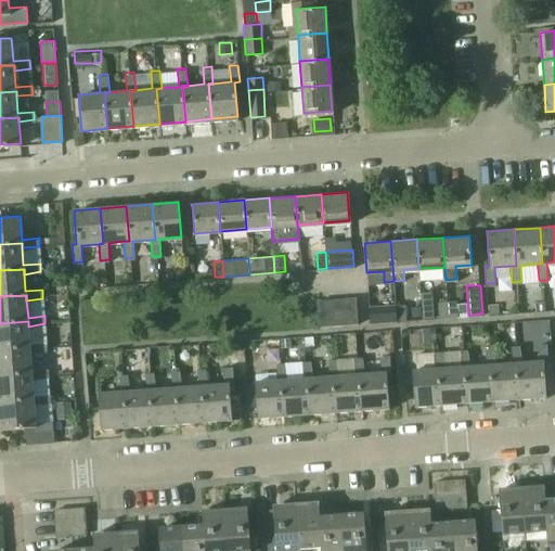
[(343,297),(330,298),(332,324),(344,323),(343,297)]
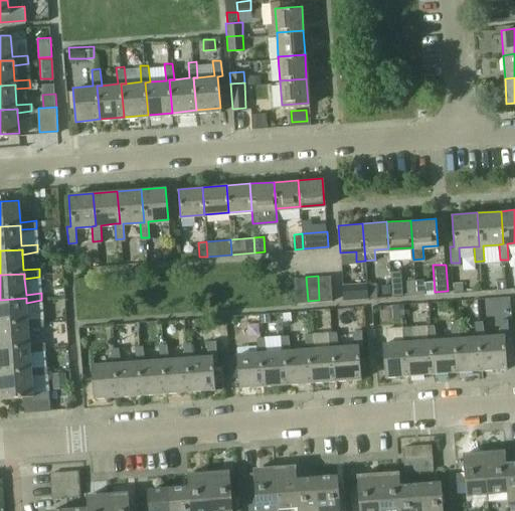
[(318,276),(319,300),(332,299),(330,276),(318,276)]
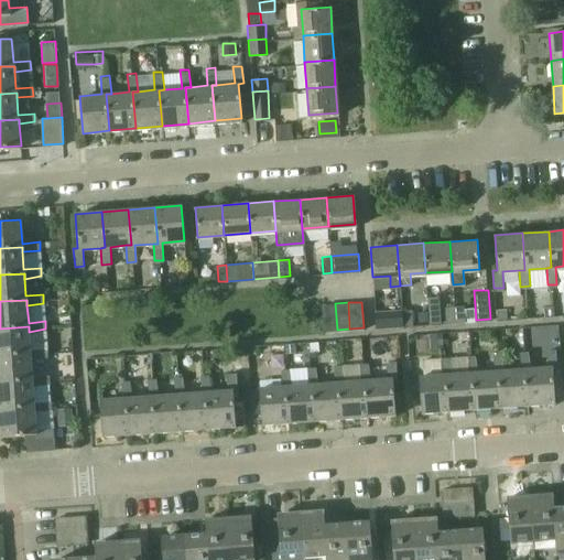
[(324,331),(337,330),(335,303),(322,304),(324,331)]
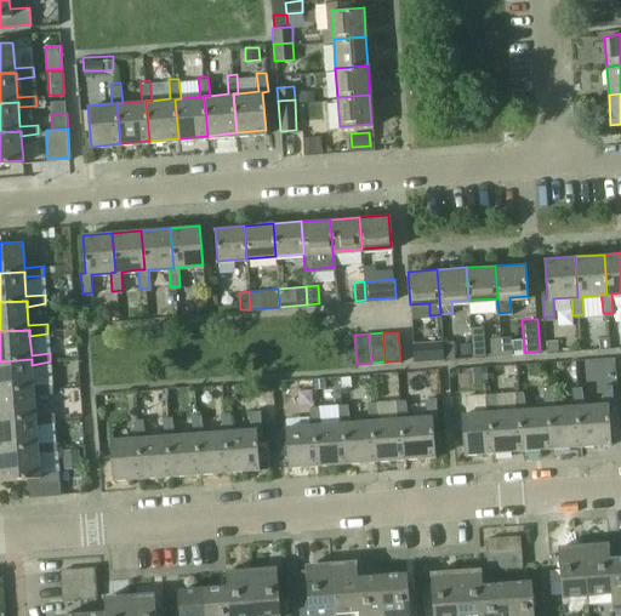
[(512,335),(501,336),(502,354),(512,353),(512,335)]
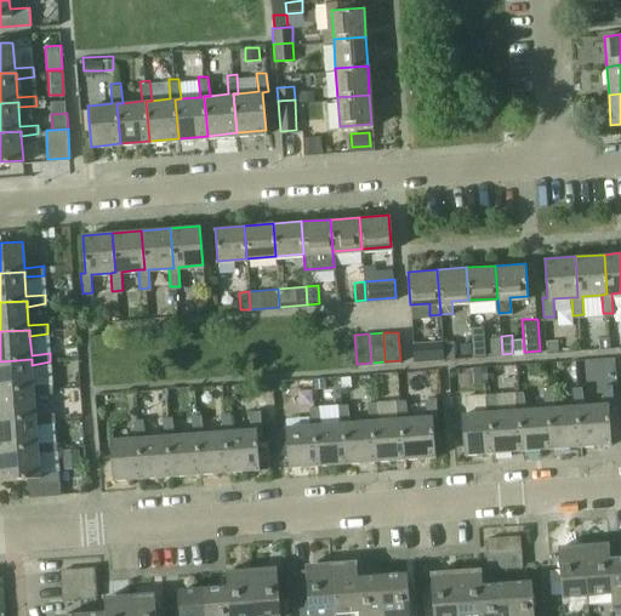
[(502,354),(501,336),(490,337),(491,354),(502,354)]
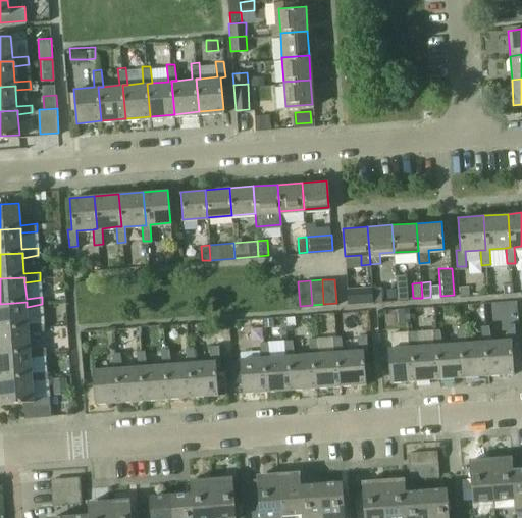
[(460,296),(469,295),(468,285),(459,286),(460,296)]
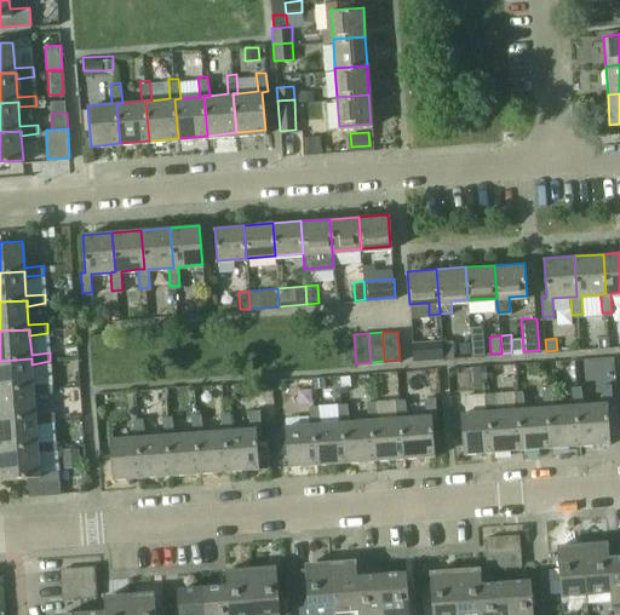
[(442,357),(441,339),(432,340),(412,342),(413,358),(434,357),(442,357)]
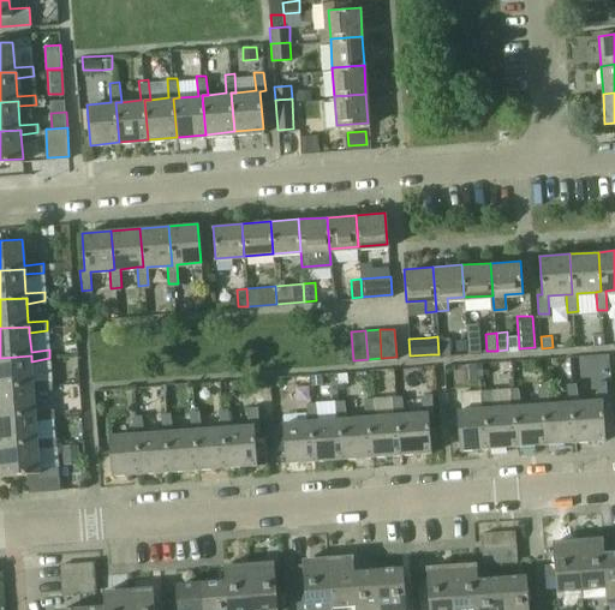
[(449,336),(437,336),(439,354),(451,353),(449,336)]
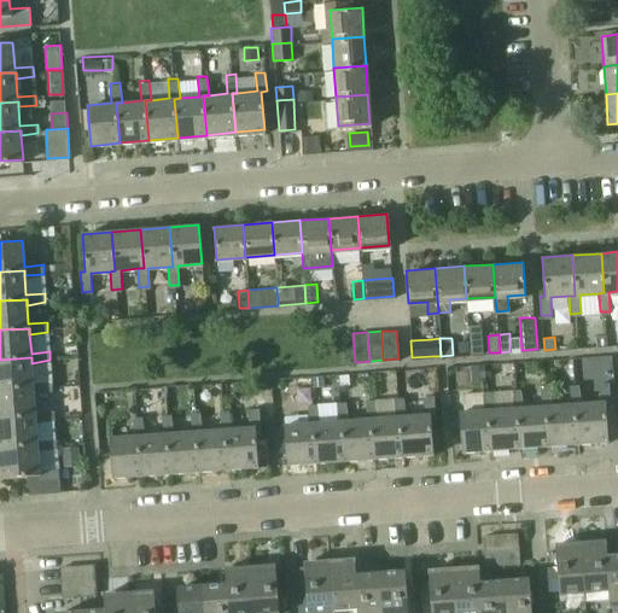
[(458,340),(459,350),(468,350),(467,339),(458,340)]
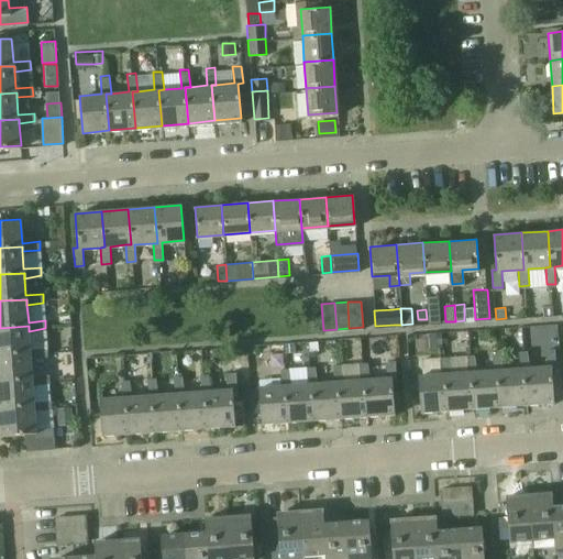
[(429,309),(429,322),(441,321),(440,309),(429,309)]
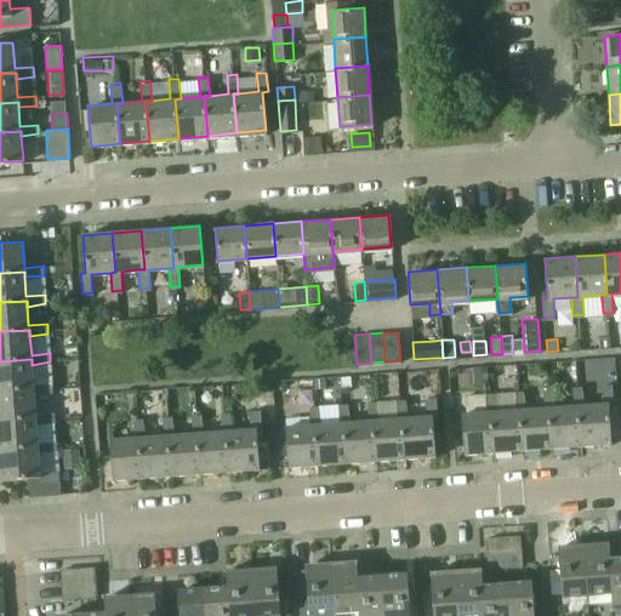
[(33,383),(32,365),(32,359),(0,361),(0,391),(33,388),(34,394),(52,392),(52,382),(33,383)]
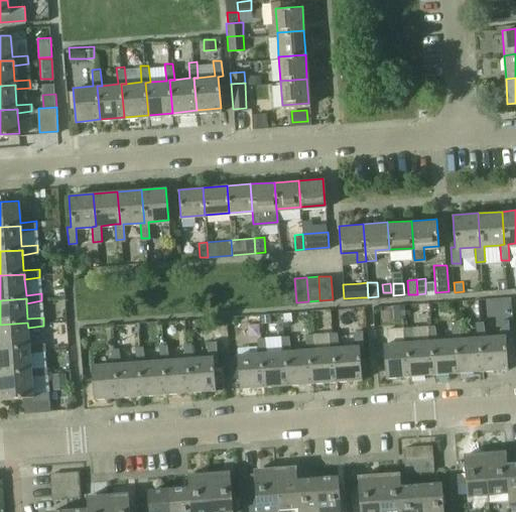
[(392,317),(404,316),(404,314),(403,303),(391,304),(392,317)]
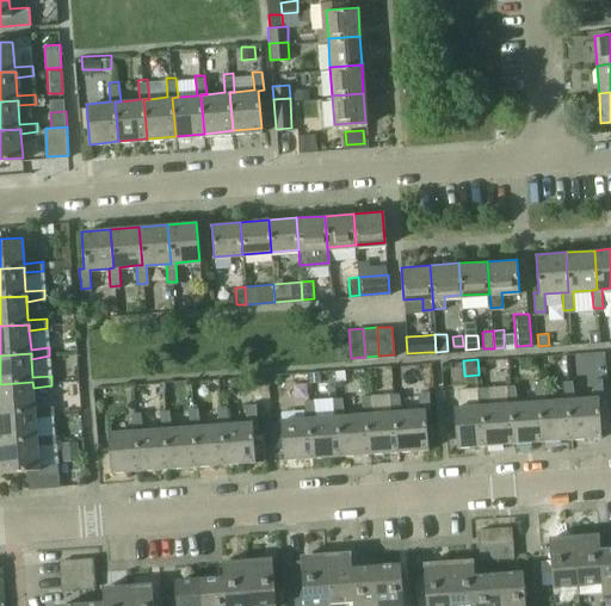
[(345,378),(345,369),(334,369),(335,378),(345,378)]
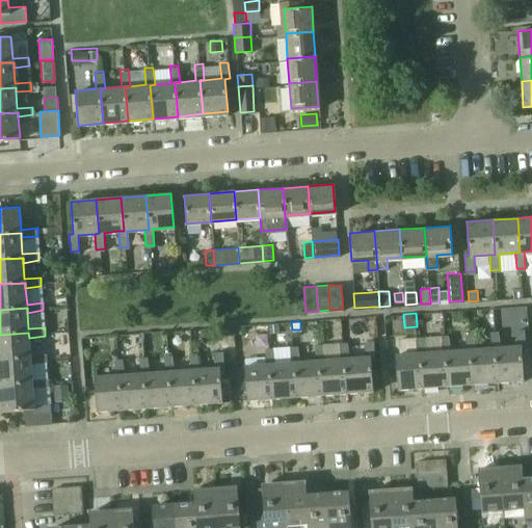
[(268,332),(278,332),(278,322),(267,323),(268,332)]
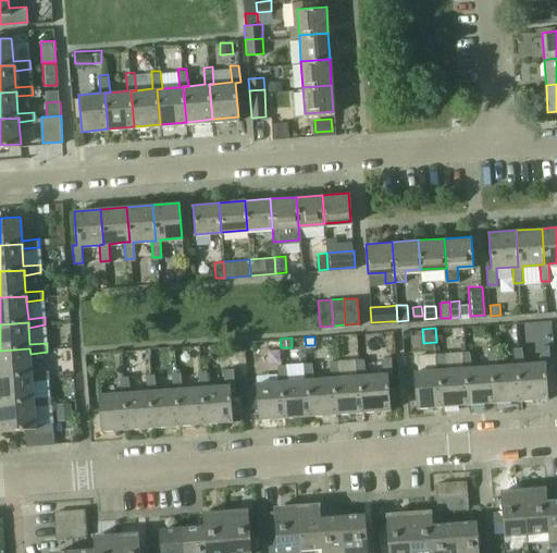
[(445,339),(436,340),(436,342),(437,351),(443,351),(446,351),(445,339)]
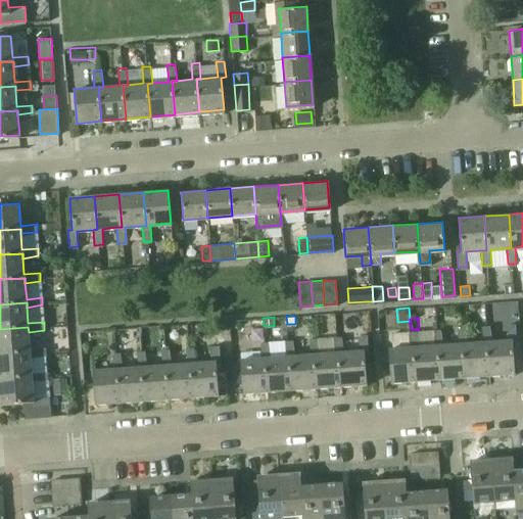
[(508,340),(491,341),(486,342),(489,373),(514,371),(511,339),(516,339),(514,322),(507,323),(508,340)]
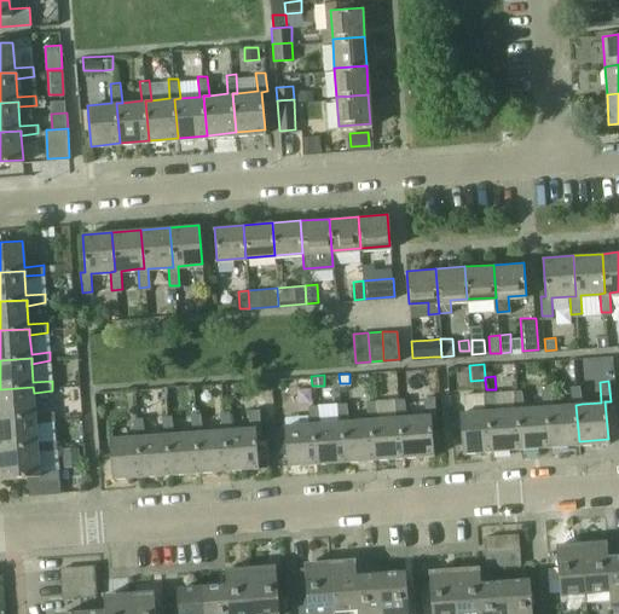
[(571,404),(553,405),(547,406),(550,444),(579,441),(576,405),(582,404),(580,383),(570,383),(571,404)]
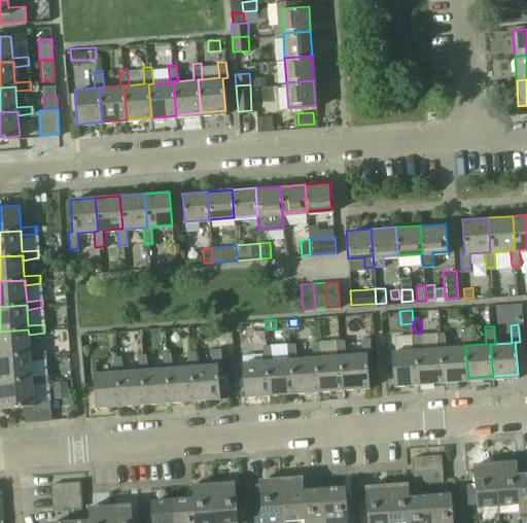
[(462,346),(446,347),(441,348),(444,381),(468,378),(465,346),(470,345),(469,327),(460,328),(462,346)]
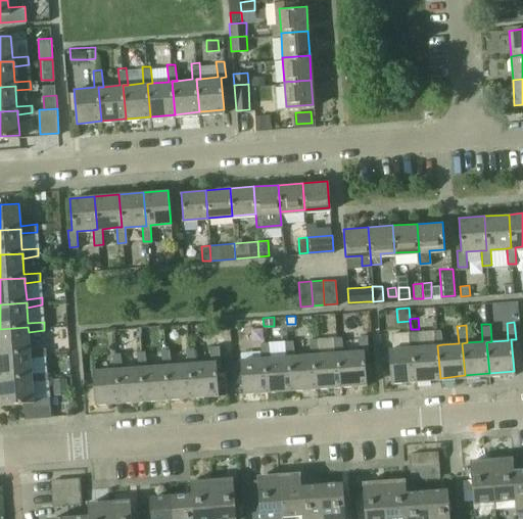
[(30,347),(29,332),(28,327),(0,329),(0,354),(30,351),(30,357),(46,355),(46,346),(30,347)]
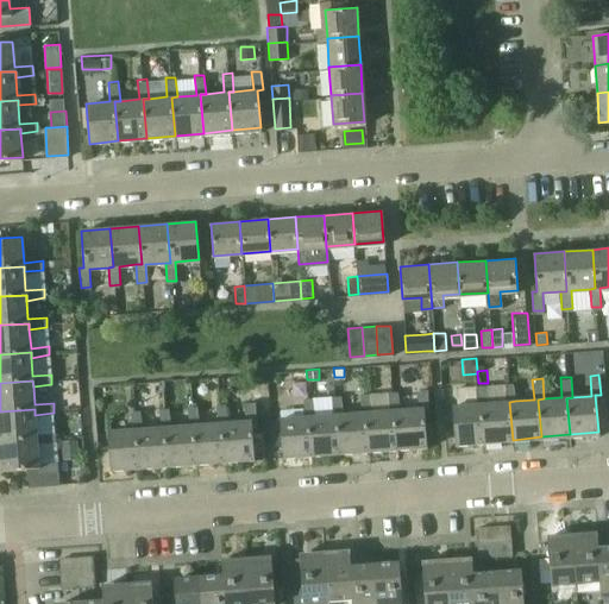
[(509,402),(515,401),(513,381),(503,382),(504,401),(485,402),(481,403),(484,442),(513,440),(509,402)]
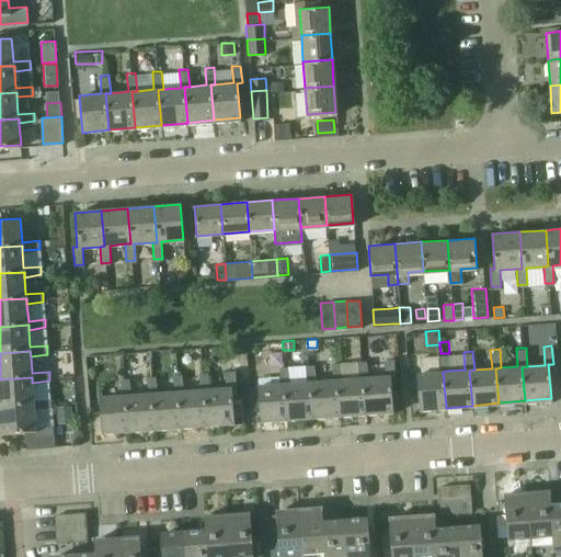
[(443,372),(447,371),(446,353),(441,353),(437,354),(438,372),(415,374),(419,410),(446,408),(443,372)]
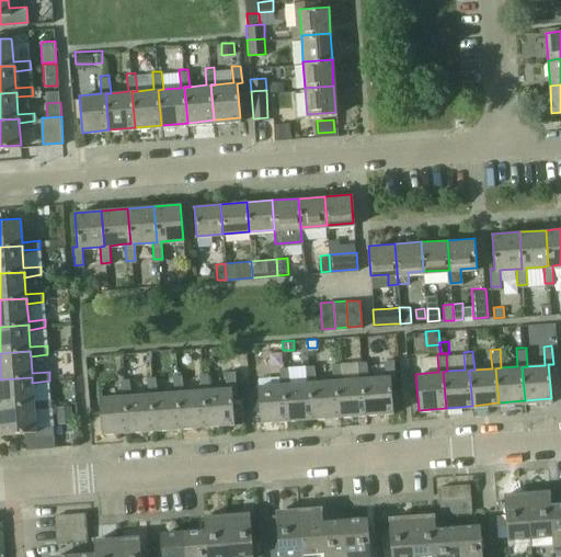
[(385,376),(368,377),(363,377),(366,412),(392,410),(390,375),(393,375),(392,357),(384,357),(385,376)]
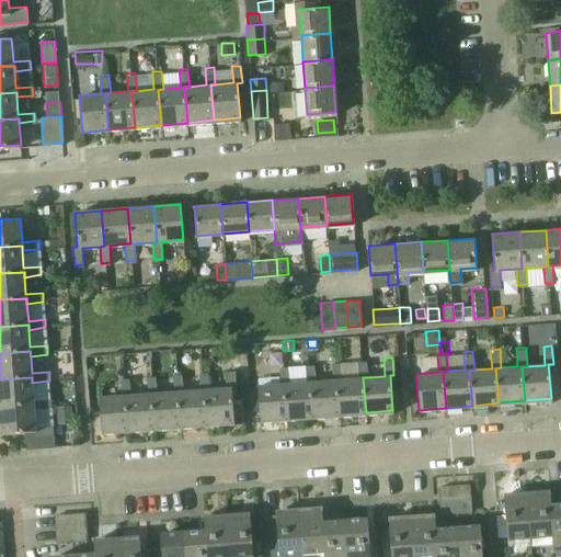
[(358,377),(341,378),(336,379),(340,415),(366,412),(363,377),(368,377),(365,360),(357,360),(358,377)]
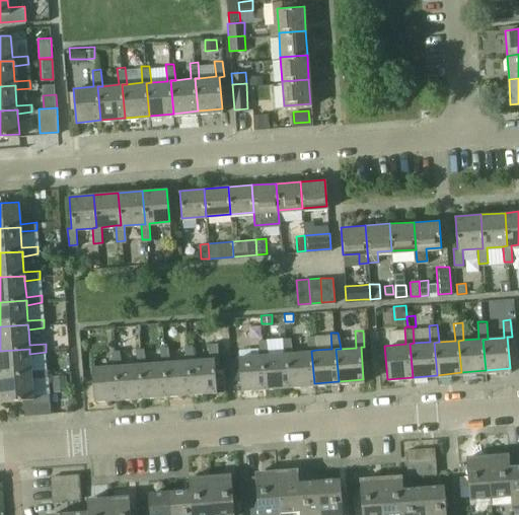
[(311,351),(315,350),(314,334),(306,335),(307,352),(291,353),(287,353),(289,385),(314,383),(311,351)]
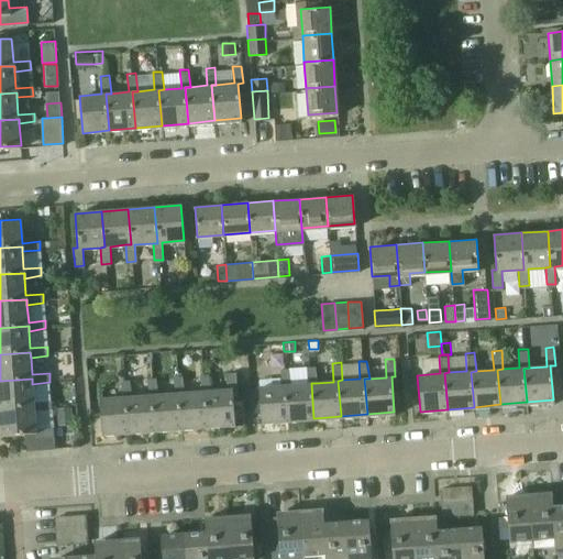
[(307,383),(290,385),(285,385),(287,420),(313,418),(311,383),(316,383),(313,364),(306,364),(307,383)]
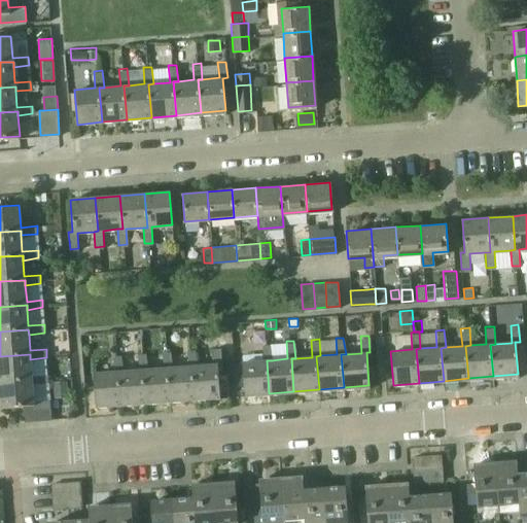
[(267,360),(272,360),(269,343),(261,343),(264,360),(241,362),(243,385),(244,395),(269,393),(267,360)]
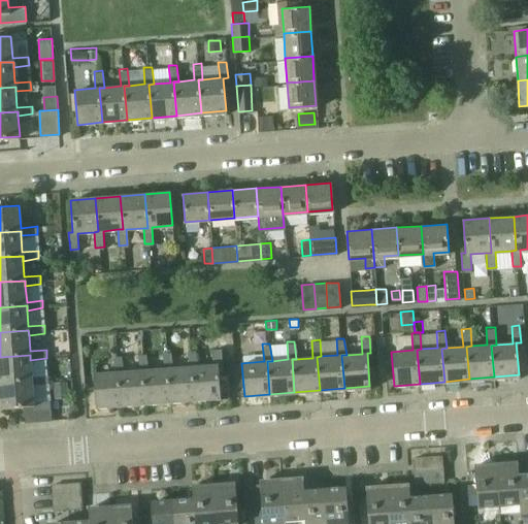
[(213,364),(197,366),(192,366),(195,399),(220,396),(217,364),(222,364),(220,347),(212,348),(213,364)]
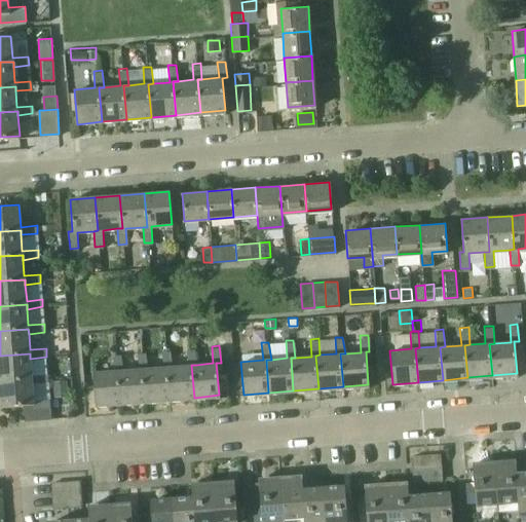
[(188,365),(173,367),(166,367),(170,400),(194,398),(191,365),(196,365),(194,348),(186,348),(188,365)]
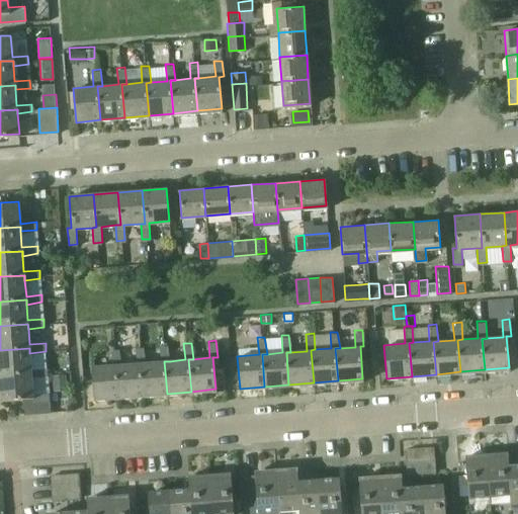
[(162,361),(146,362),(140,363),(143,396),(167,394),(164,361),(170,361),(168,344),(160,345),(162,361)]
